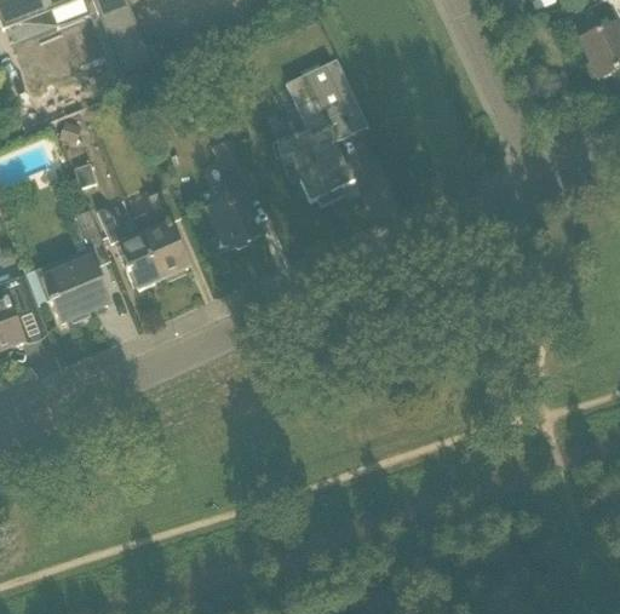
[(149,62),(151,61),(127,0),(0,0),(0,28),(0,27),(0,23),(19,16),(21,21),(22,19),(46,10),(46,11),(47,10),(45,6),(46,6),(61,0),(93,0),(97,11),(98,10),(119,64),(147,55),(149,62)]
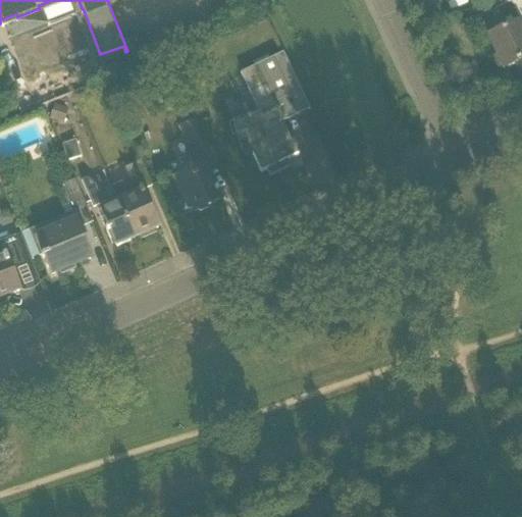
[(498,0),(499,2),(493,4),(499,15),(481,23),(486,35),(489,34),(498,53),(493,55),(499,65),(503,63),(504,65),(521,56),(521,30),(518,19),(521,17),(521,0),(498,0)]
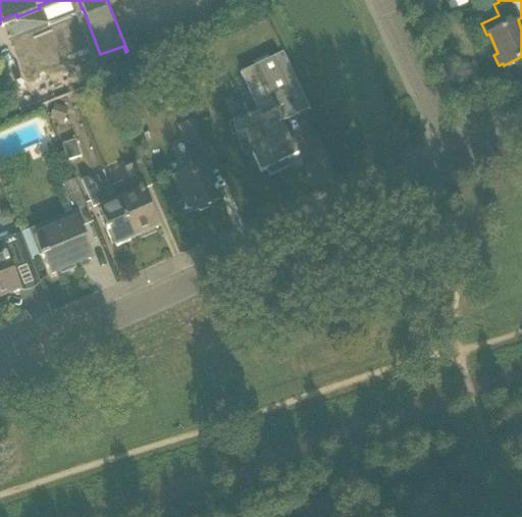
[(301,86),(283,49),(255,62),(256,62),(241,69),(259,107),(233,117),(238,135),(248,132),(256,149),(253,151),(261,168),(267,166),(270,172),(291,163),(288,156),(299,151),(293,138),(291,139),(281,119),(283,118),(274,99),(301,86)]
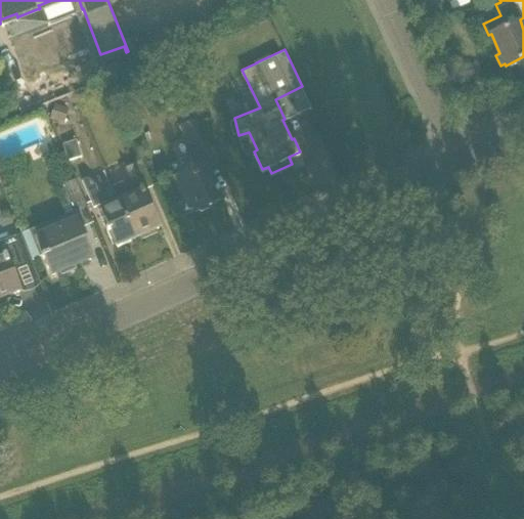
[(110,93),(110,89),(107,86),(103,85),(100,88),(99,92),(102,95),(106,95),(110,93)]
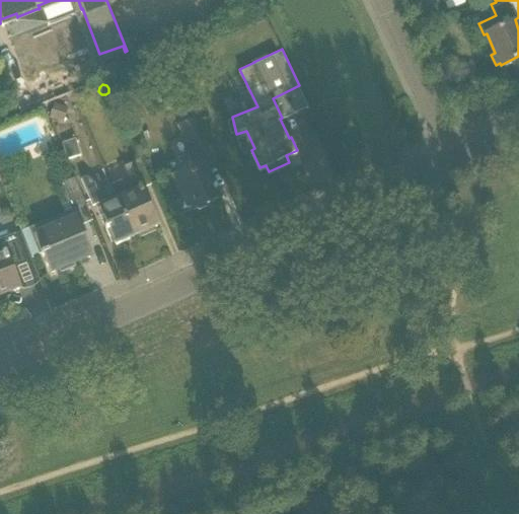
[(55,99),(50,115),(64,120),(69,104),(55,99)]
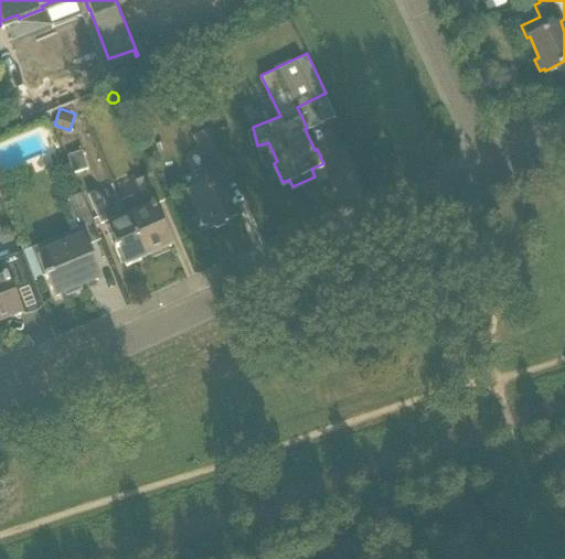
[(213,125),(208,115),(194,120),(200,130),(213,125)]
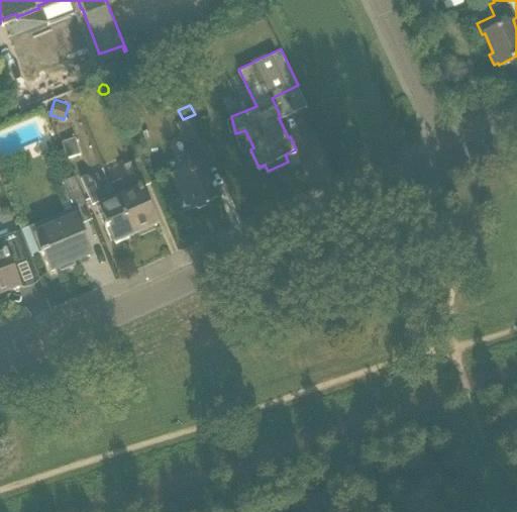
[(195,114),(183,119),(177,121),(182,132),(199,124),(195,114)]
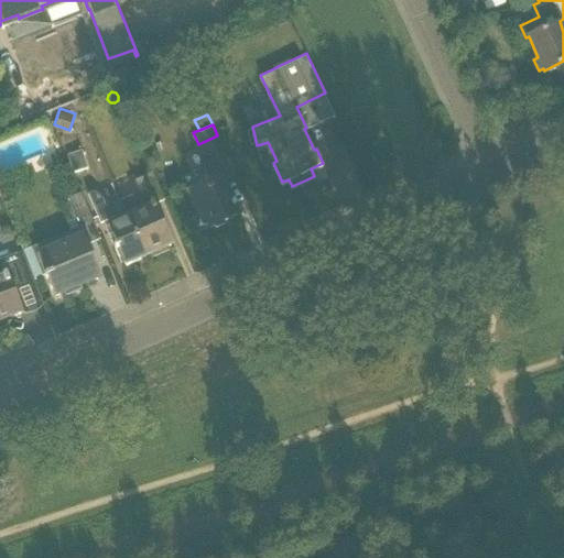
[(167,243),(171,242),(154,206),(155,206),(153,201),(164,196),(152,170),(134,177),(140,189),(119,198),(137,237),(139,236),(147,253),(151,251),(152,254),(169,247),(167,243)]
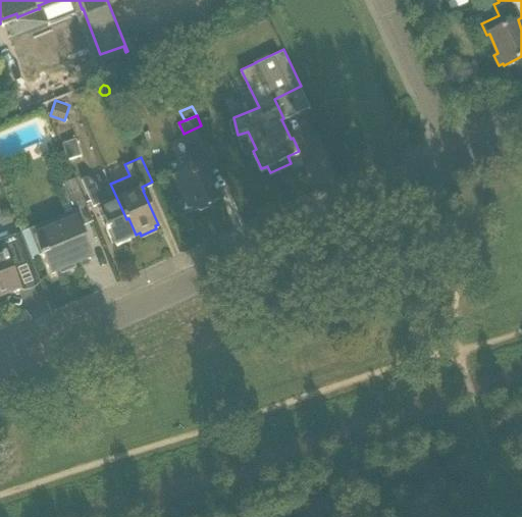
[(201,157),(196,159),(172,170),(184,195),(189,193),(196,207),(219,196),(201,157)]
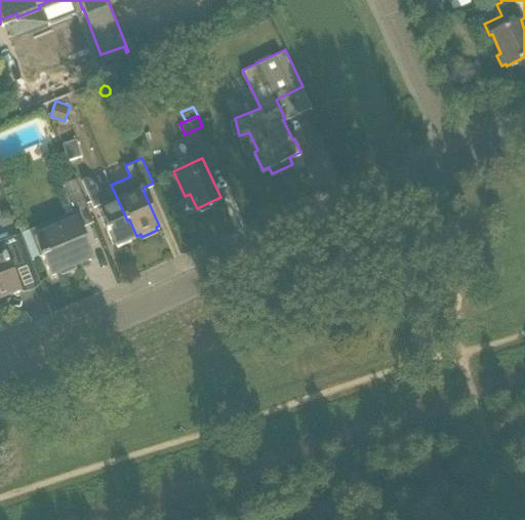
[(111,185),(104,188),(88,175),(82,177),(95,205),(99,203),(101,206),(109,225),(106,227),(108,229),(110,228),(117,244),(136,236),(129,220),(127,221),(111,185)]
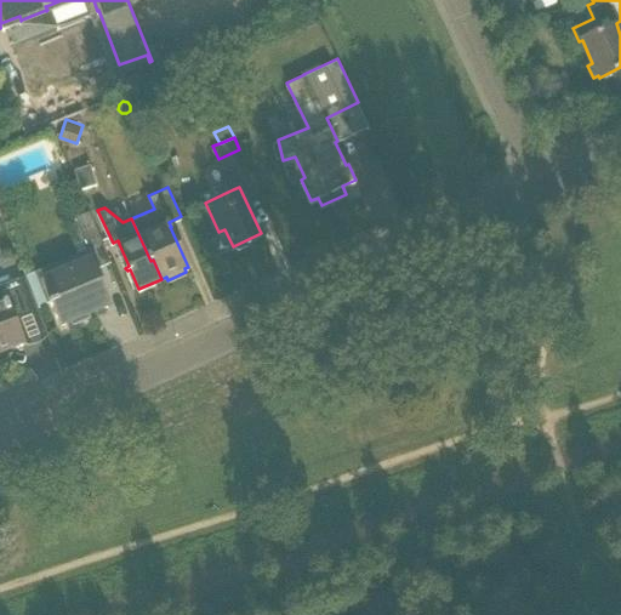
[(87,311),(109,302),(95,267),(110,260),(90,209),(73,216),(86,249),(27,272),(40,306),(52,302),(61,322),(70,318),(72,323),(90,315),(87,311)]
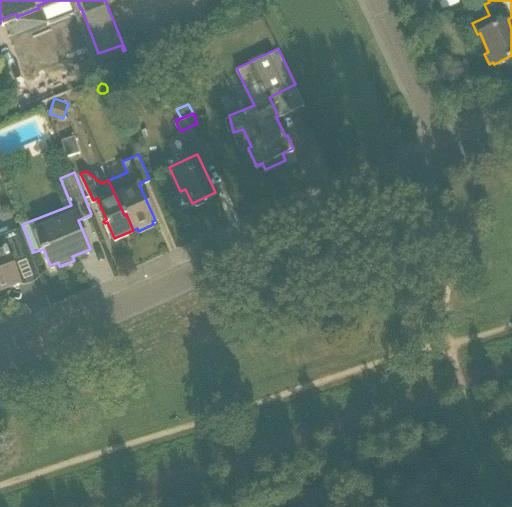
[(0,234),(0,288),(19,281),(10,259),(24,254),(14,230),(1,235),(0,235),(0,234)]
